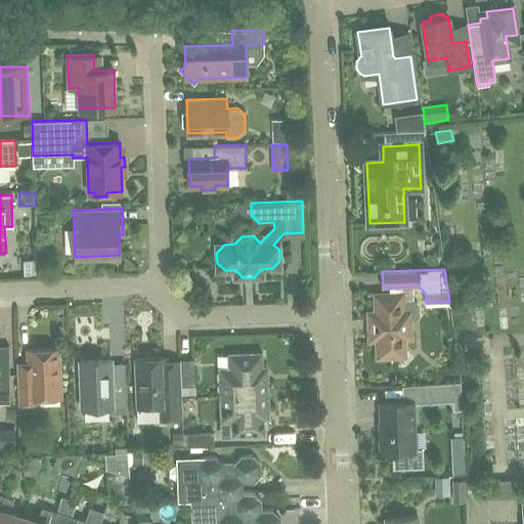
[(410,330),(410,319),(413,319),(418,315),(418,304),(412,300),(402,301),(394,294),(383,294),(376,302),(376,313),(368,320),(369,332),(377,338),(378,349),(386,356),(396,356),(404,348),(404,337),(410,330)]
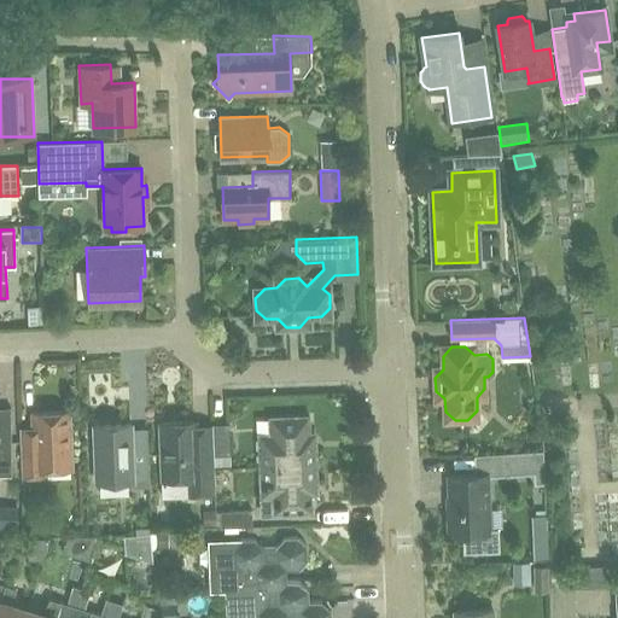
[(0,474),(11,476),(10,408),(0,407),(0,474)]
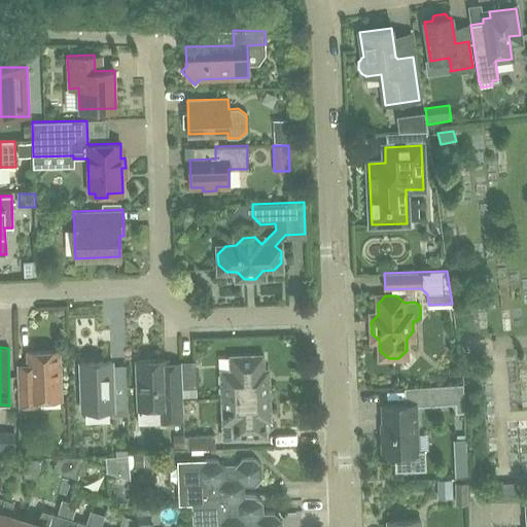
[(27,364),(16,365),(18,407),(38,406),(38,400),(61,399),(59,350),(27,352),(27,364)]
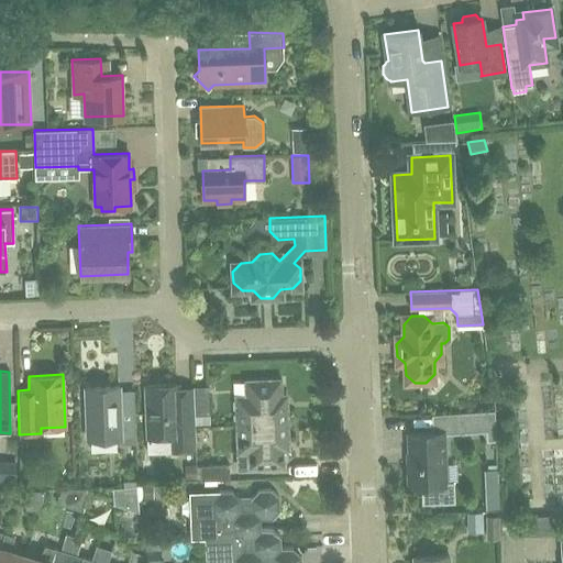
[(236,397),(238,424),(287,422),(286,408),(282,408),(280,379),(246,381),(246,397),(236,397)]
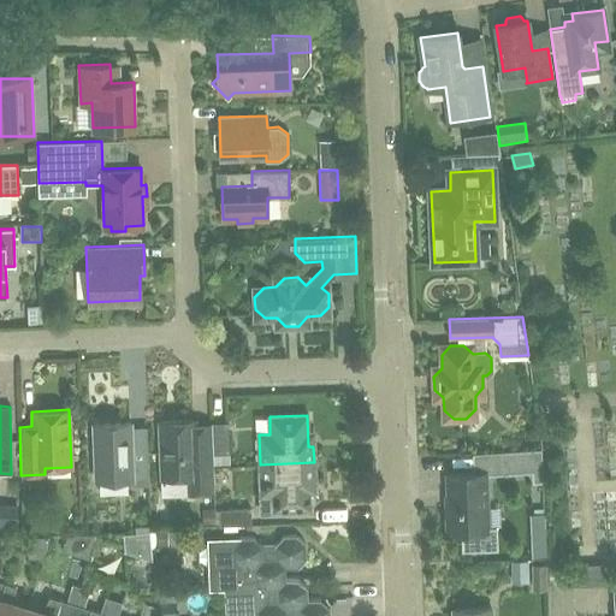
[(195,420),(158,421),(160,478),(160,493),(213,492),(211,424),(195,425),(195,420)]
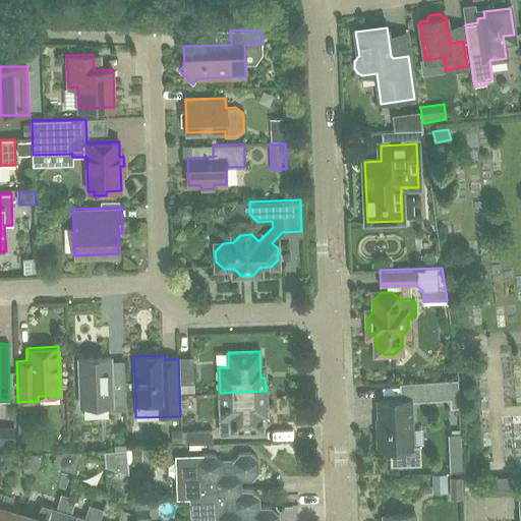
[(124,379),(111,379),(110,357),(78,358),(80,407),(110,405),(110,410),(125,410),(124,379)]
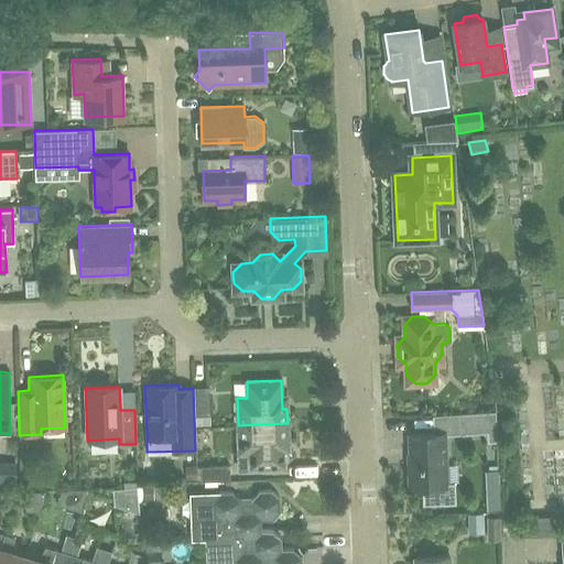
[(195,414),(209,415),(208,387),(193,387),(193,388),(195,414)]
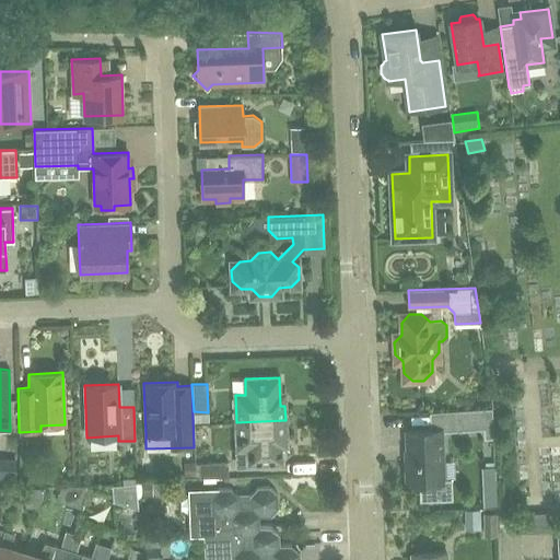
[(491,408),(452,410),(453,430),(485,428),(486,438),(493,436),(491,408)]
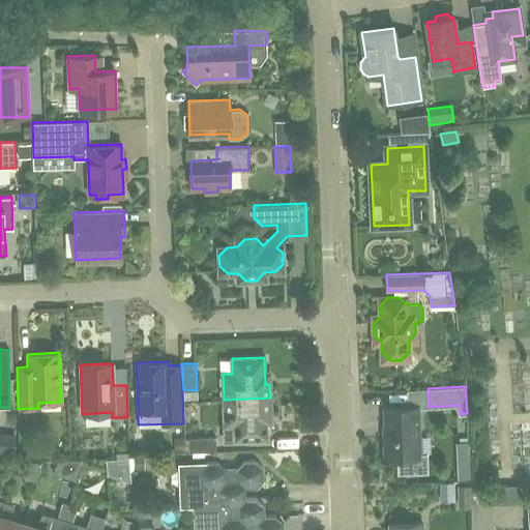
[(270,411),(270,398),(224,400),(225,425),(234,424),(235,440),(267,439),(266,411),(270,411)]
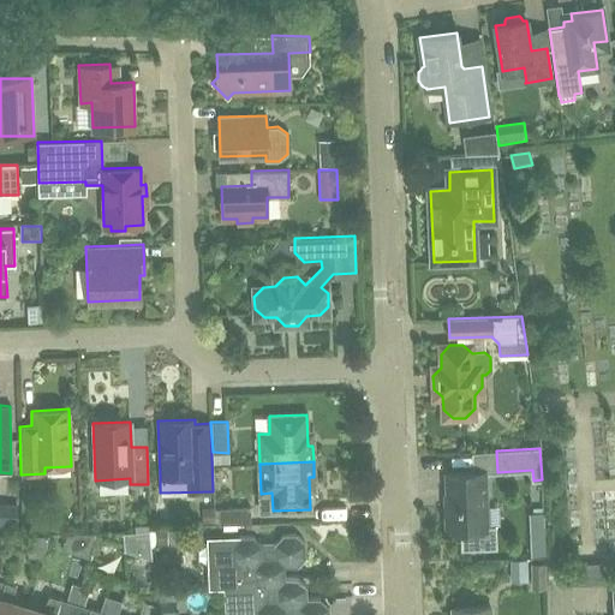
[(484,471),(446,472),(448,505),(446,506),(447,531),(460,531),(461,548),(495,547),(495,525),(487,526),(484,471)]
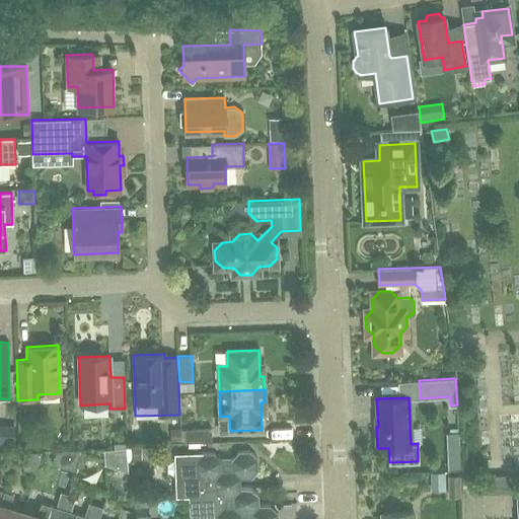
[(186,442),(212,442),(211,428),(184,428),(186,442)]
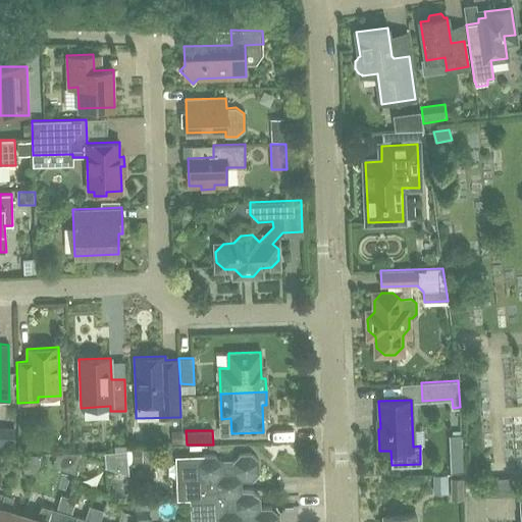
[(222,498),(222,499),(235,498),(242,490),(242,489),(241,480),(252,479),(259,472),(259,461),(251,453),(240,454),(232,462),(222,462),(214,455),(204,455),(196,463),(197,474),(204,480),(204,492),(216,491),(222,498)]
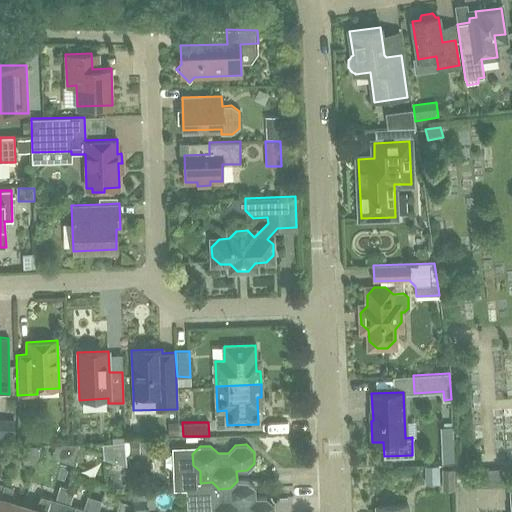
[(455,489),(455,467),(442,467),(443,489),(455,489)]
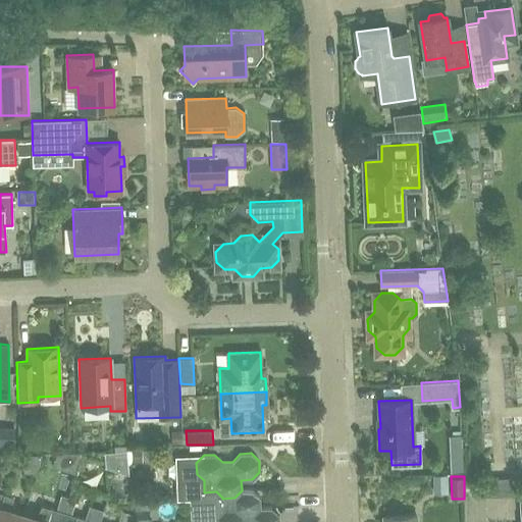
[(512,477),(490,478),(489,496),(513,493),(512,477)]
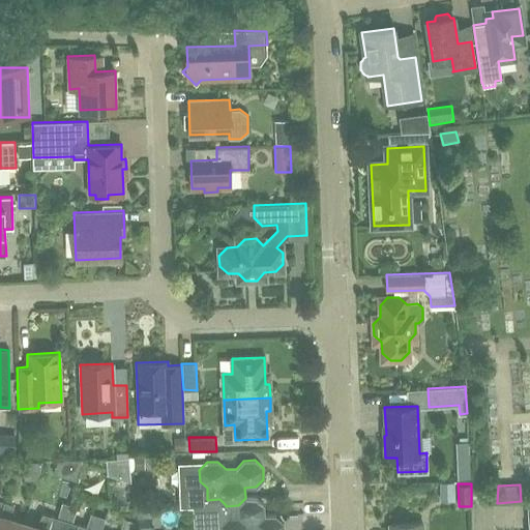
[(201,529),(283,529),(284,522),(275,514),(265,514),(264,504),(256,497),(245,497),(245,498),(238,505),(226,506),(226,505),(219,499),(207,500),(208,517),(201,525),(201,529)]
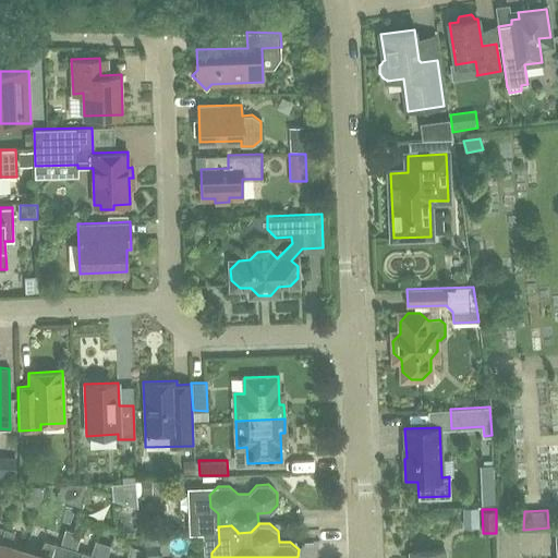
[(39,552),(25,547),(22,557),(63,557),(73,525),(68,524),(61,546),(45,541),(39,552)]
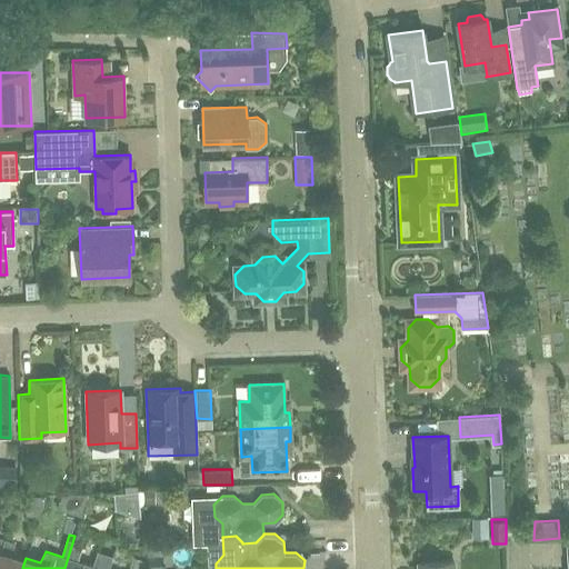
[(12,541),(0,537),(0,568),(21,568),(26,558),(11,555),(12,541)]
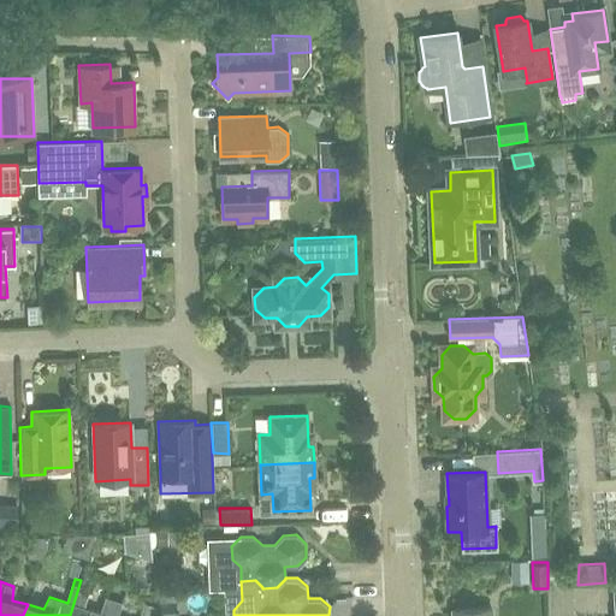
[(86,596),(78,593),(78,592),(70,615),(99,615),(99,612),(83,606),(86,596)]
